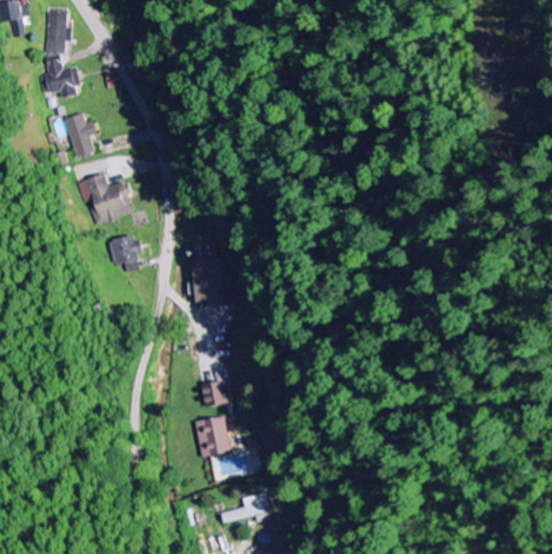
[(25,34),(16,0),(11,0),(0,2),(0,21),(4,38),(25,34)]
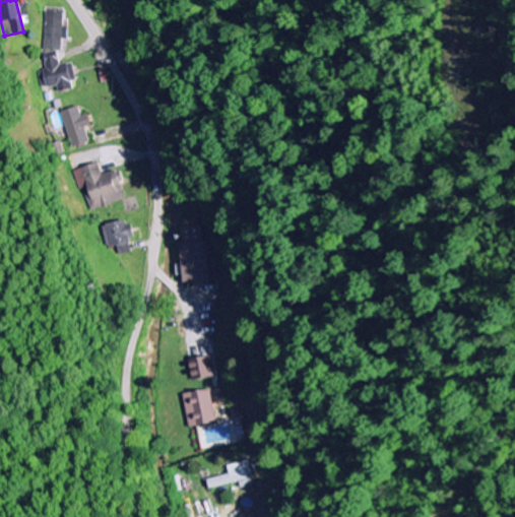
[(59,50),(59,37),(66,37),(66,26),(61,26),(61,11),(42,10),(40,49),(59,50)]
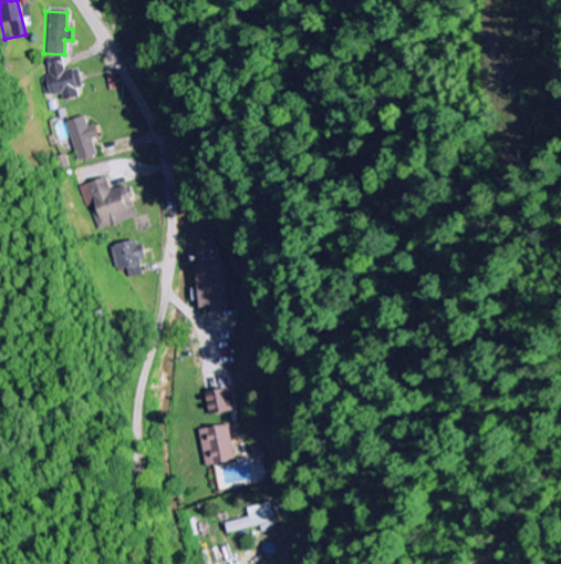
[(76,67),(62,69),(60,59),(43,61),(45,74),(37,77),(40,95),(59,91),(61,99),(76,96),(75,88),(80,86),(76,67)]
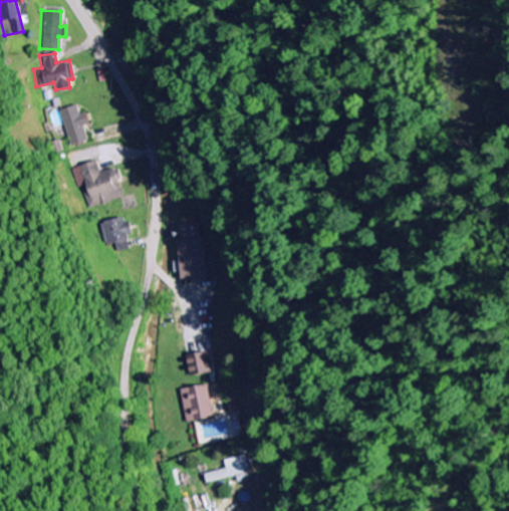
[(57,108),(67,145),(86,140),(82,124),(87,123),(84,111),(77,113),(75,104),(57,108)]
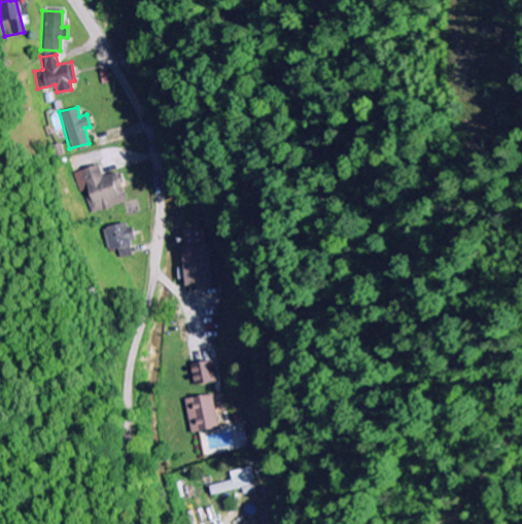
[(88,212),(127,200),(117,170),(101,176),(97,164),(70,172),(76,194),(81,191),(88,212)]
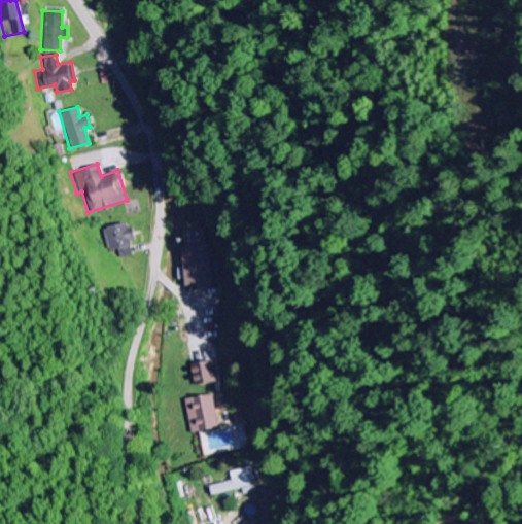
[(117,256),(131,253),(128,241),(133,240),(130,221),(100,228),(104,249),(115,247),(117,256)]
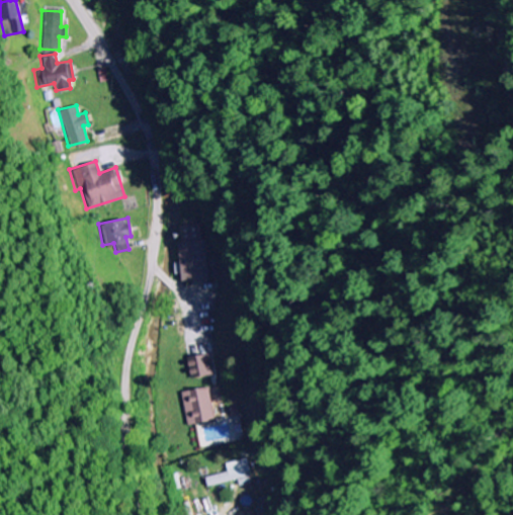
[(182,280),(206,278),(202,224),(178,226),(182,280)]
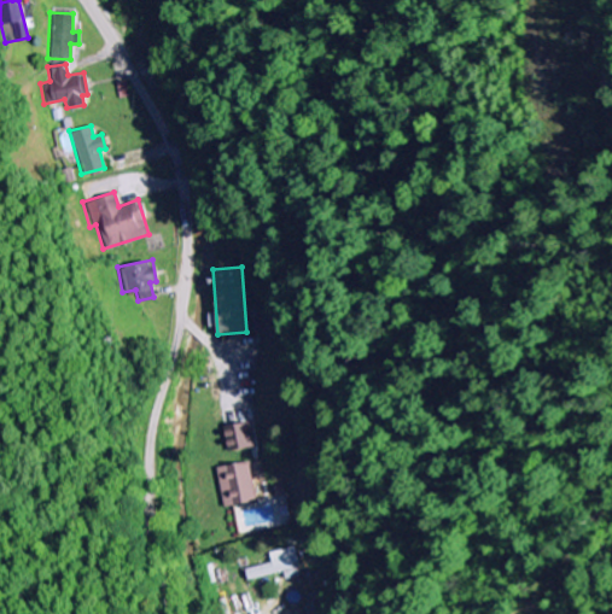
[(250,448),(248,422),(223,425),(226,450),(250,448)]
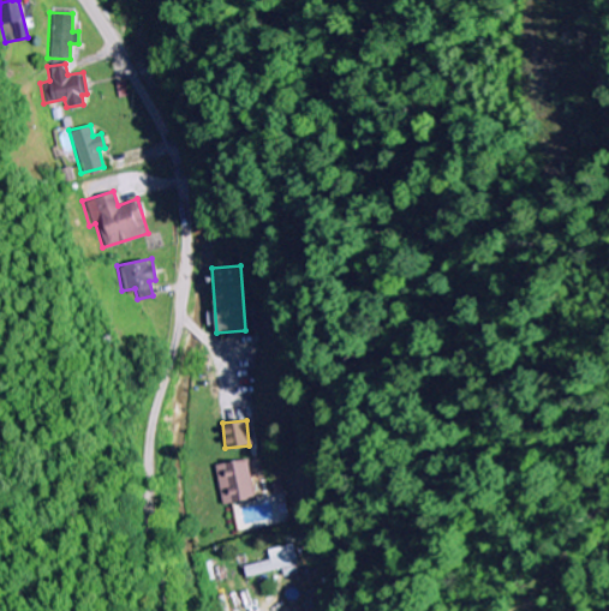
[(222,504),(256,498),(248,459),(214,465),(222,504)]
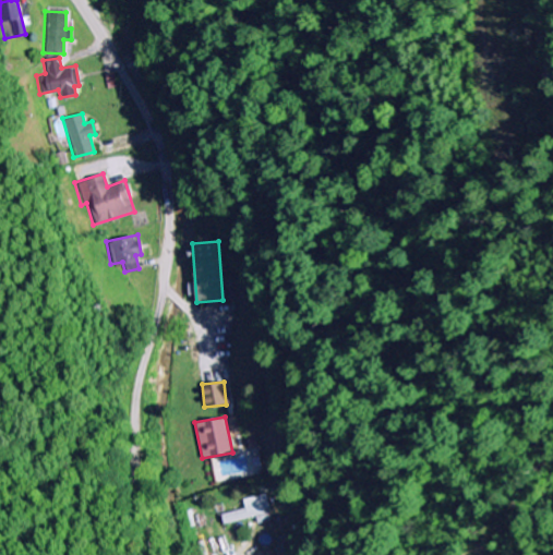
[(220,513),(223,522),(255,517),(256,522),(269,520),(264,493),(242,498),(243,508),(220,513)]
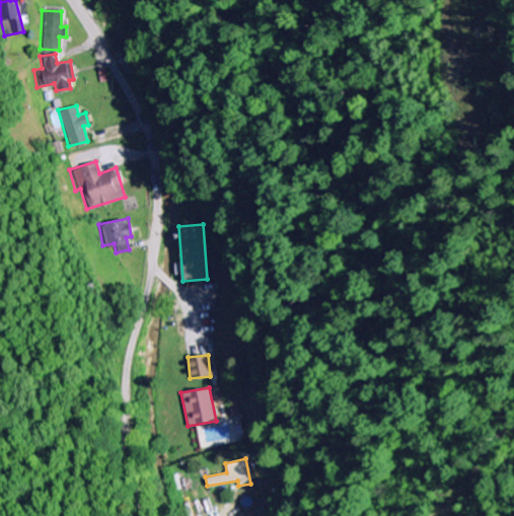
[(254,515),(269,515),(266,503),(252,506),(254,515)]
